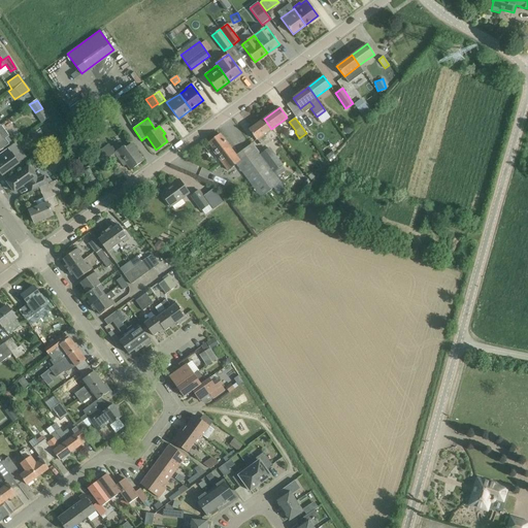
[(271,129),(264,119),(249,130),(257,140),(264,134),(270,141),(277,136),(271,129)]
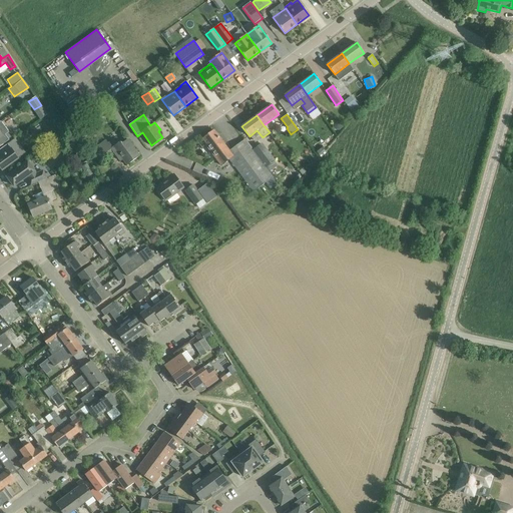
[(1,121),(0,121),(0,146),(9,140),(9,139),(11,137),(8,133),(9,132),(1,121)]
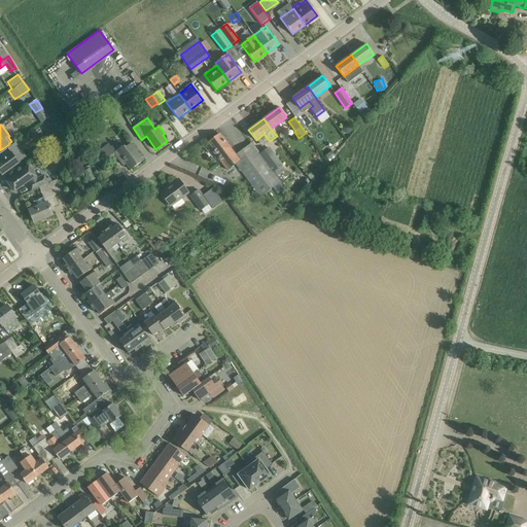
[(219,134),(209,142),(213,148),(212,149),(227,170),(236,164),(260,197),(274,187),(281,181),(278,176),(274,170),(273,171),(260,154),(252,142),(236,154),(219,134)]
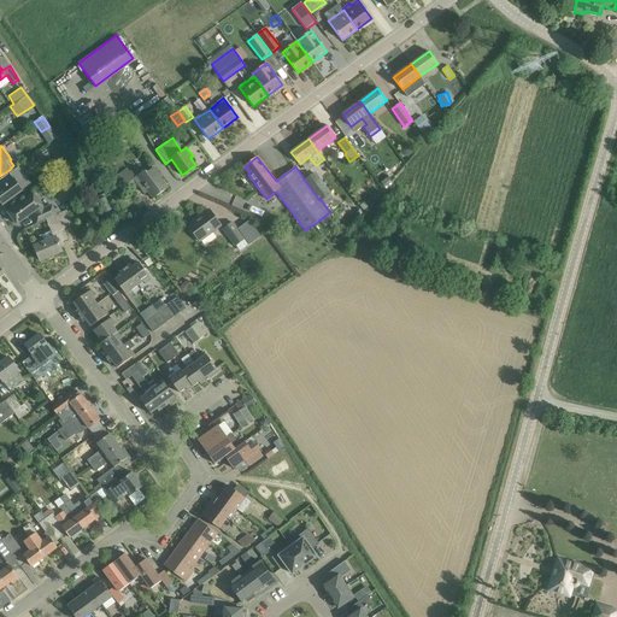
[(169,187),(162,177),(154,168),(147,174),(145,170),(145,171),(141,165),(130,174),(128,169),(113,180),(122,192),(136,181),(145,193),(147,192),(153,199),(169,187)]
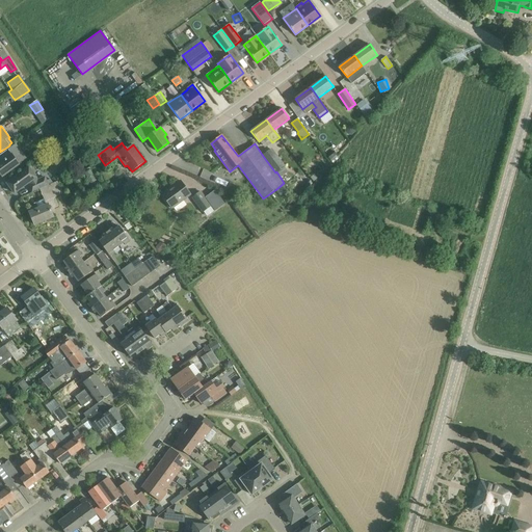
[(0,174),(2,177),(27,159),(26,157),(16,143),(0,155),(0,174)]
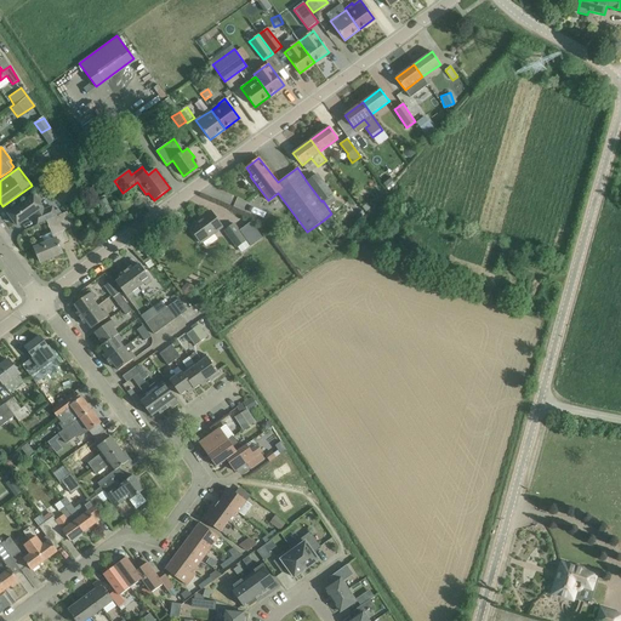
[(317,175),(307,182),(322,201),(323,200),(332,194),(317,175)]
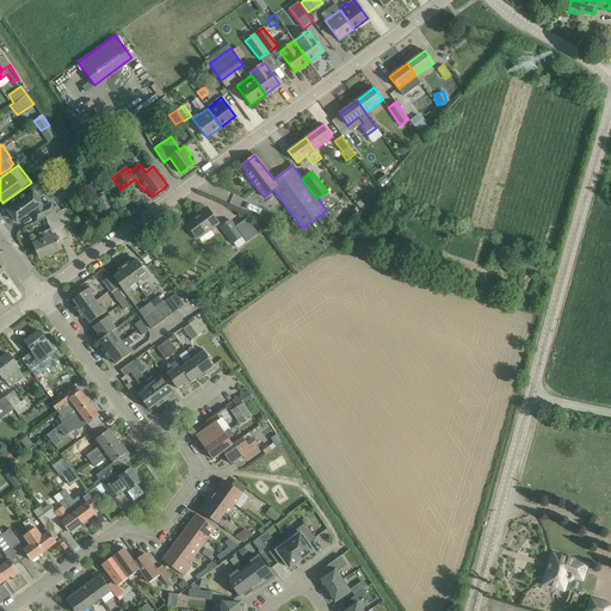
[(37,221),(48,216),(56,213),(51,204),(43,208),(42,204),(34,192),(8,210),(17,222),(34,210),(35,211),(34,213),(37,221)]
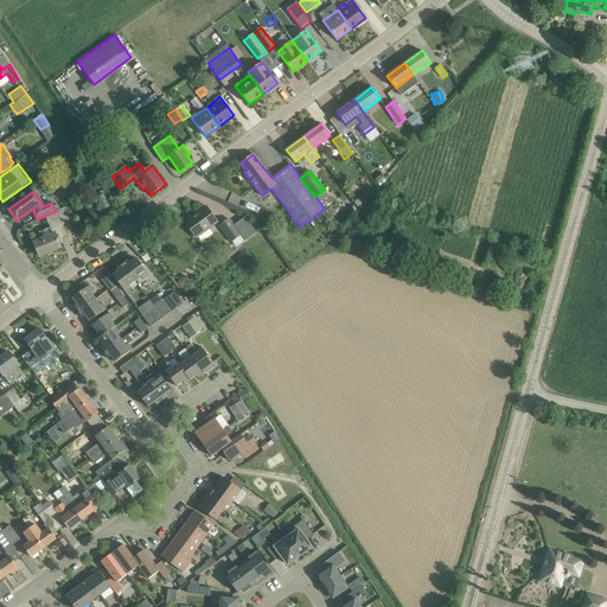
[(218,222),(213,216),(206,206),(185,222),(196,238),(218,222)]
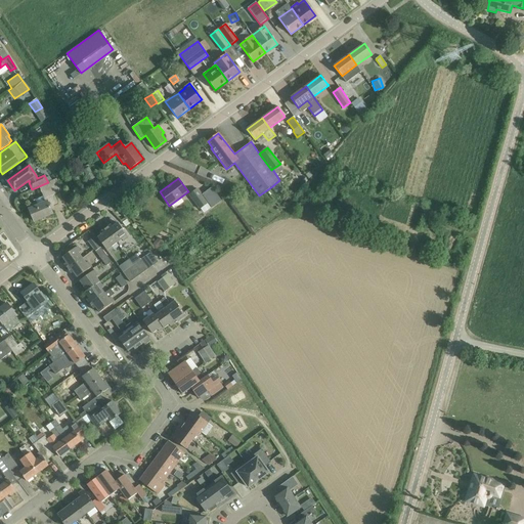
[(62,191),(56,179),(39,186),(44,197),(45,199),(62,191)]
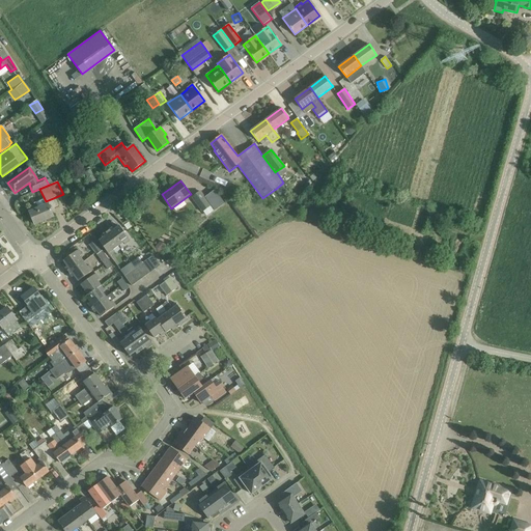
[(202,212),(211,206),(200,191),(192,197),(202,212)]
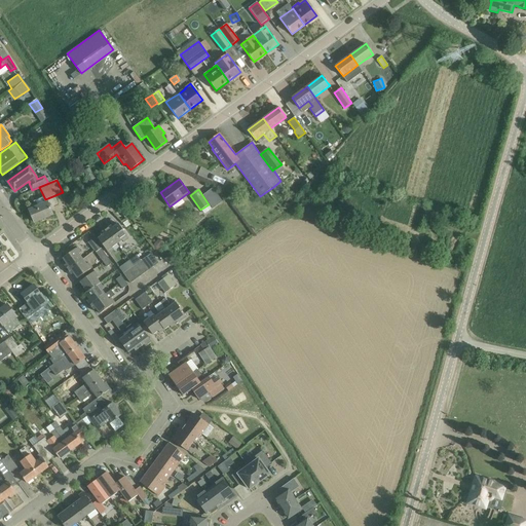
[(44,197),(33,201),(34,203),(30,205),(31,210),(29,210),(34,222),(53,215),(47,202),(46,202),(45,199),(44,197)]
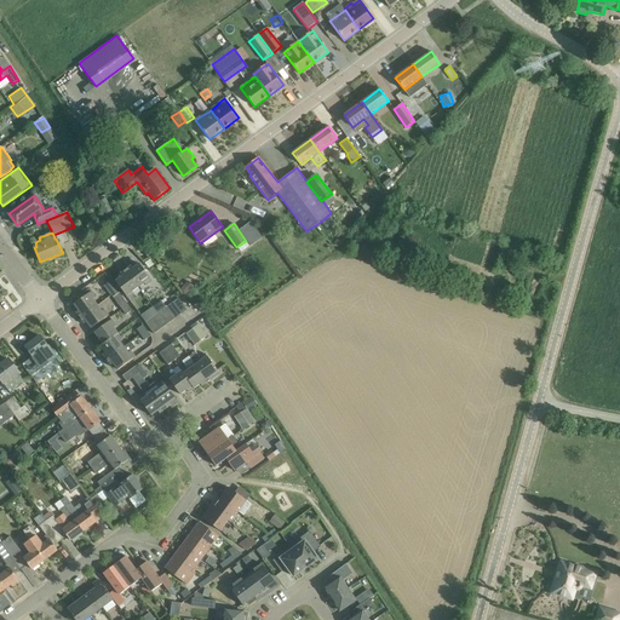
[(153,281),(147,274),(139,264),(133,269),(131,267),(126,270),(138,287),(144,283),(145,286),(153,281)]
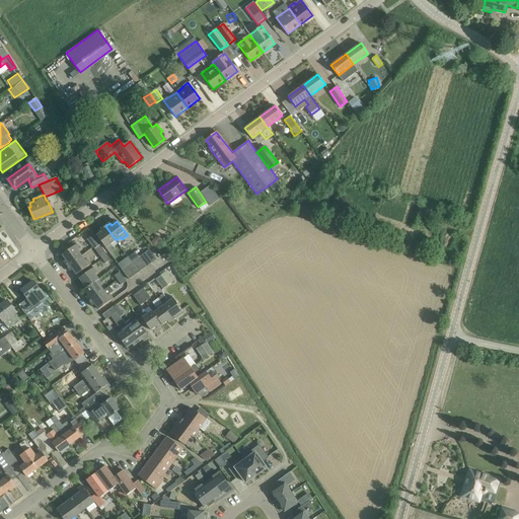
[(110,244),(116,240),(105,226),(100,229),(102,231),(96,235),(107,249),(113,246),(110,244)]
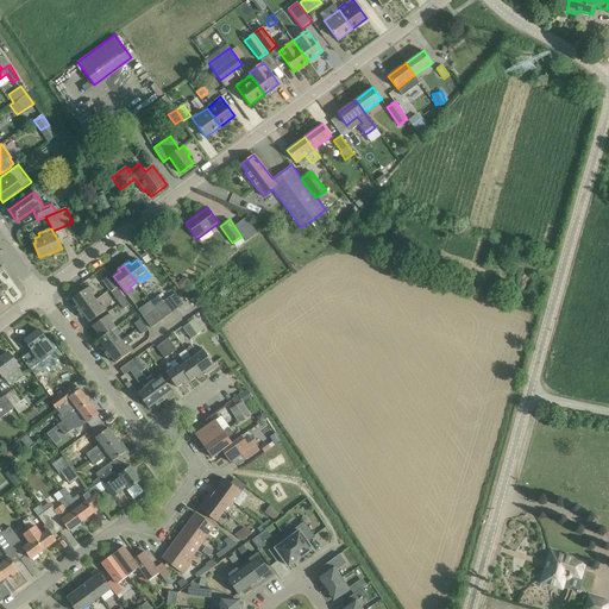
[(118,288),(115,286),(108,276),(102,281),(111,292),(118,288)]
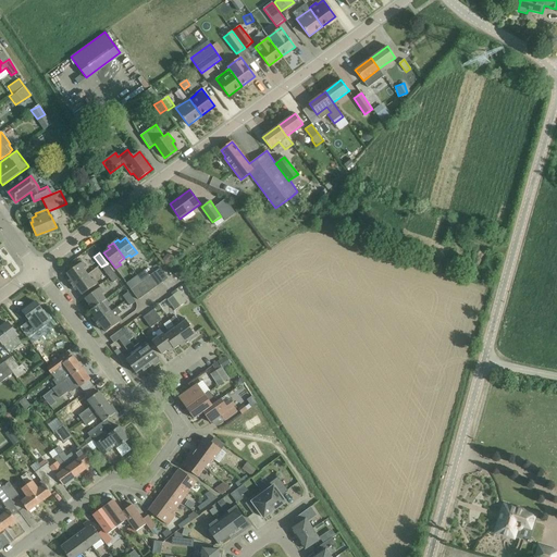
[(469,261),(453,257),(452,262),(467,267),(469,261)]
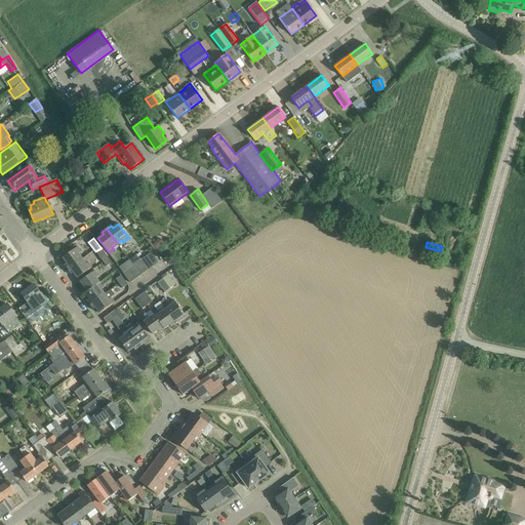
[(68,270),(82,258),(79,253),(81,252),(77,247),(63,257),(67,264),(65,265),(68,270)]
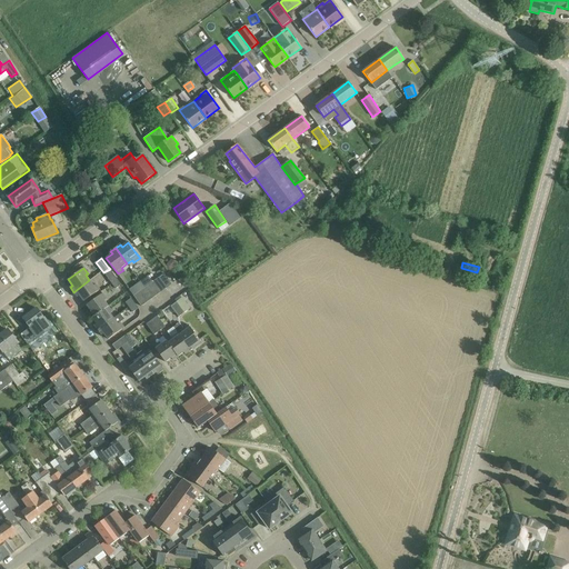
[(159,277),(167,288),(171,285),(163,273),(159,277)]
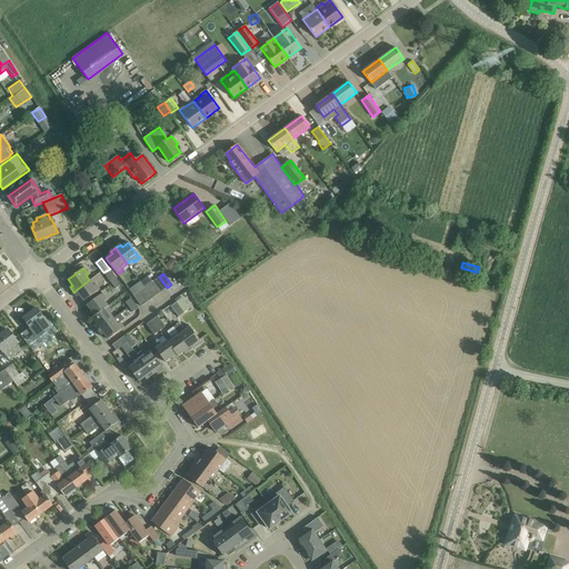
[(112,283),(118,279),(115,275),(108,279),(112,283)]
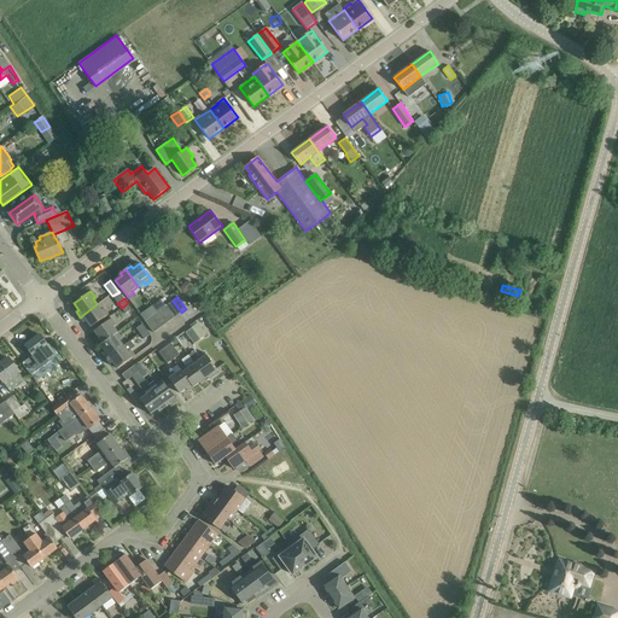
[(174,318),(181,313),(173,301),(165,305),(174,318)]
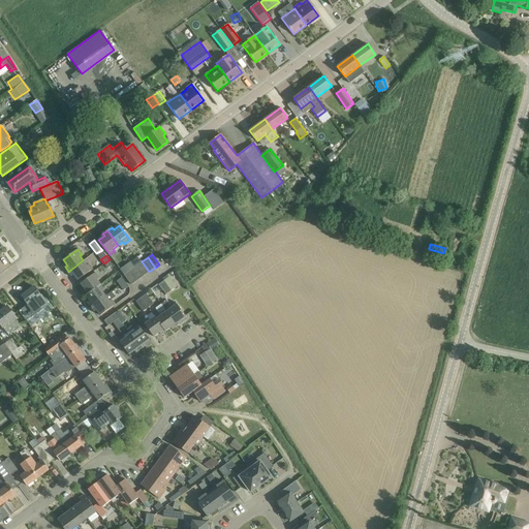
[(110,259),(104,263),(107,269),(113,265),(110,259)]
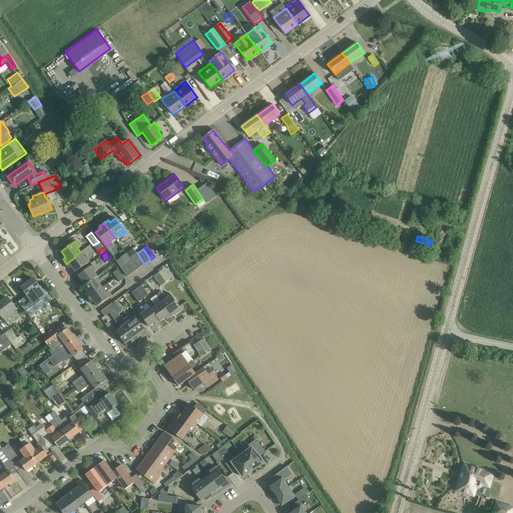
[(76,272),(84,267),(90,262),(86,257),(84,258),(80,252),(66,264),(70,268),(72,267),(76,272)]
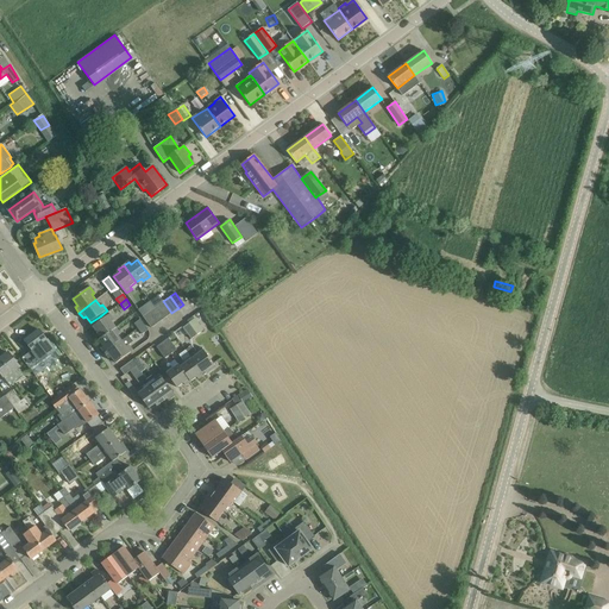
[(165,318),(171,313),(163,301),(157,306),(165,318)]
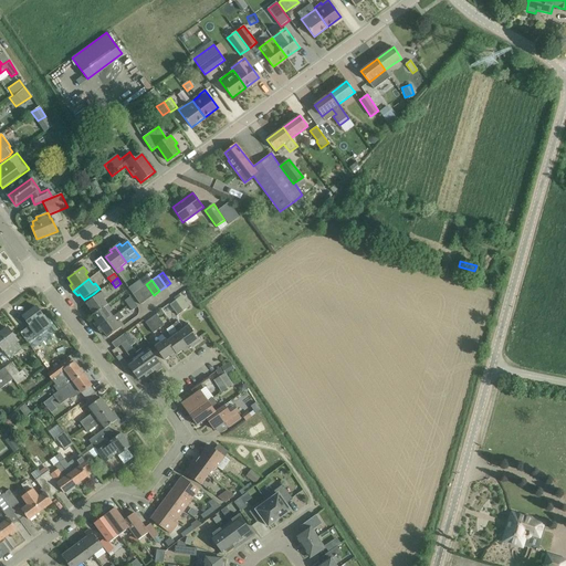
[(147,300),(154,295),(146,284),(139,289),(147,300)]
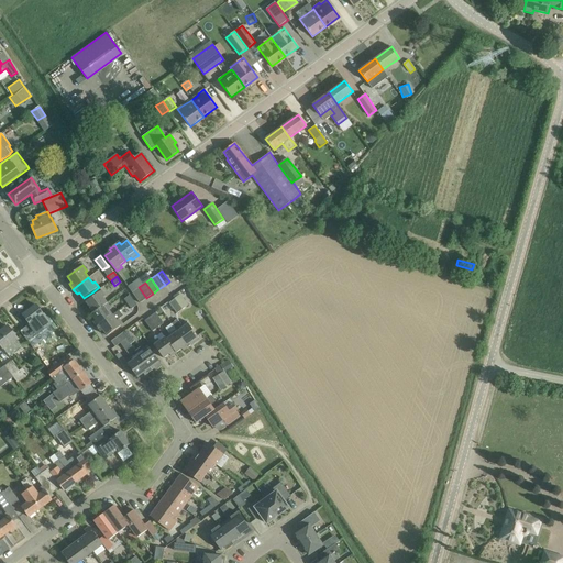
[(140,302),(146,298),(139,287),(132,293),(140,302)]
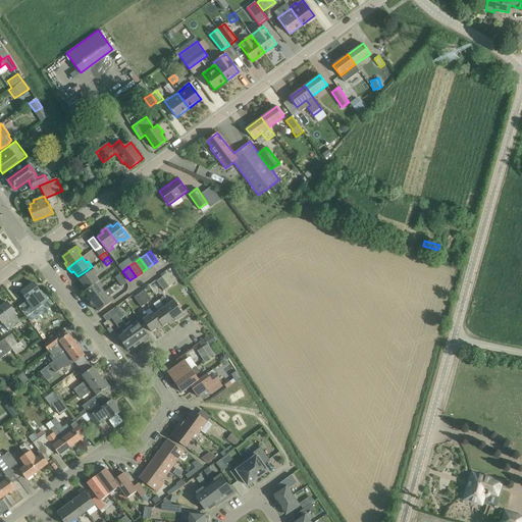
[(85,292),(100,280),(96,275),(98,274),(94,269),(80,279),(84,285),(82,286),(85,292)]
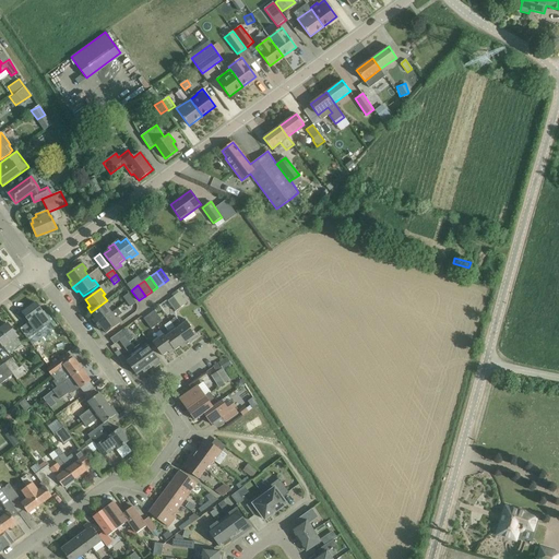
[(127,301),(133,297),(129,293),(123,297),(127,301)]
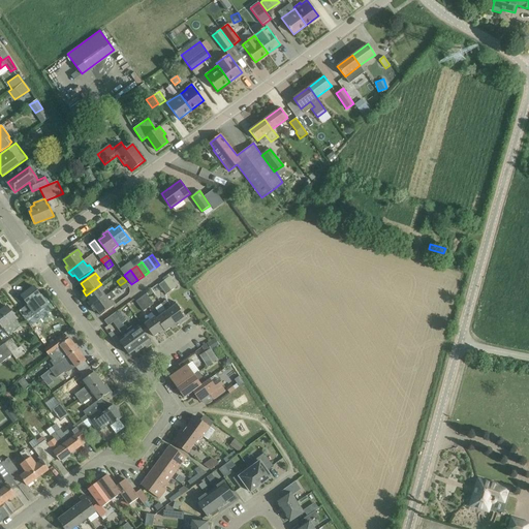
[(167,278),(159,284),(166,294),(175,288),(167,278)]
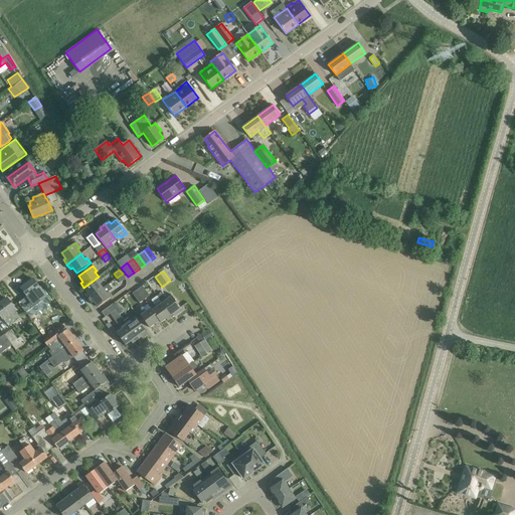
[(123,274),(117,278),(121,283),(126,279),(123,274)]
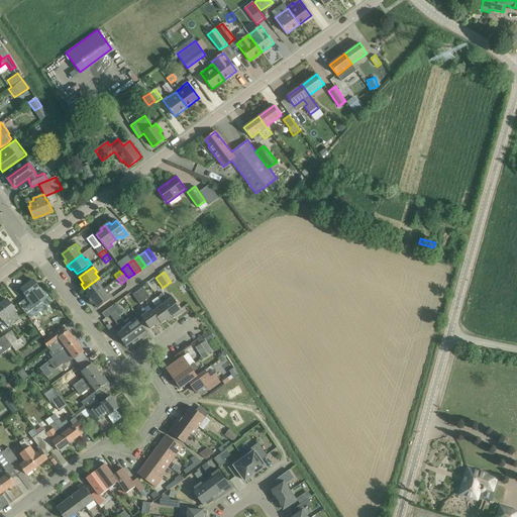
[(89,300),(103,290),(100,285),(102,283),(99,278),(84,289),(88,294),(86,295),(89,300)]
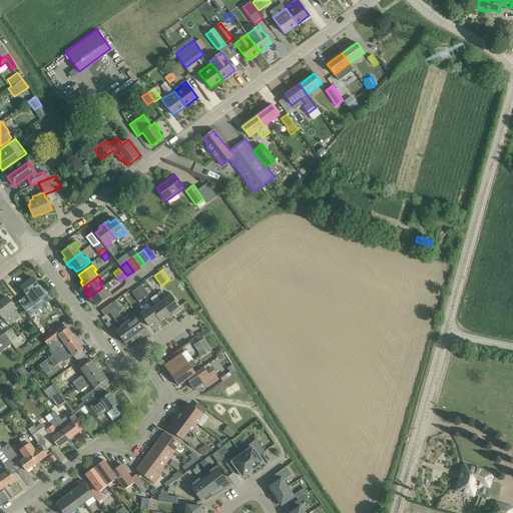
[(33,278),(21,287),(27,296),(24,298),(30,308),(33,305),(33,306),(46,296),(45,295),(39,287),(33,278)]
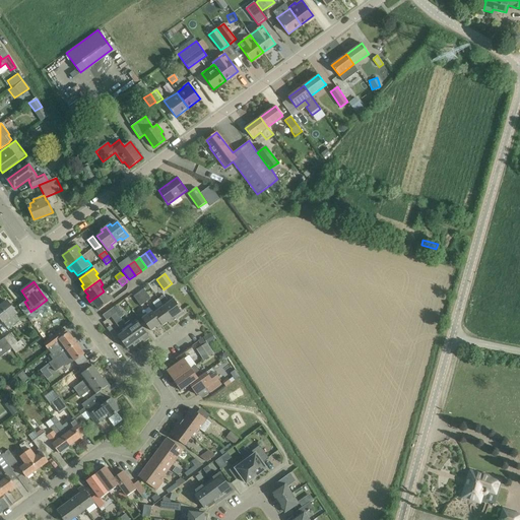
[(114,300),(110,295),(113,291),(110,286),(104,291),(89,302),(92,307),(95,305),(99,310),(114,300)]
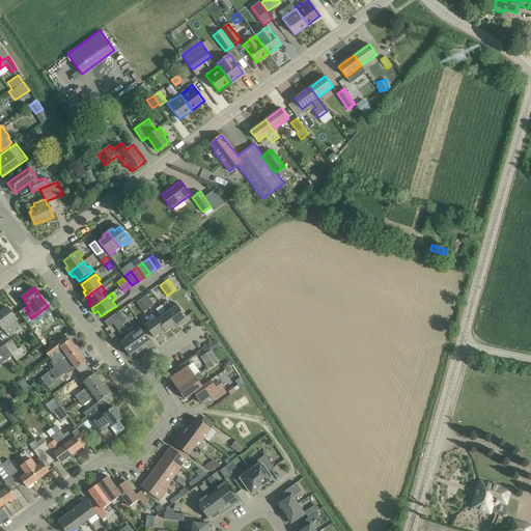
[(147,295),(142,299),(148,308),(154,304),(147,295)]
